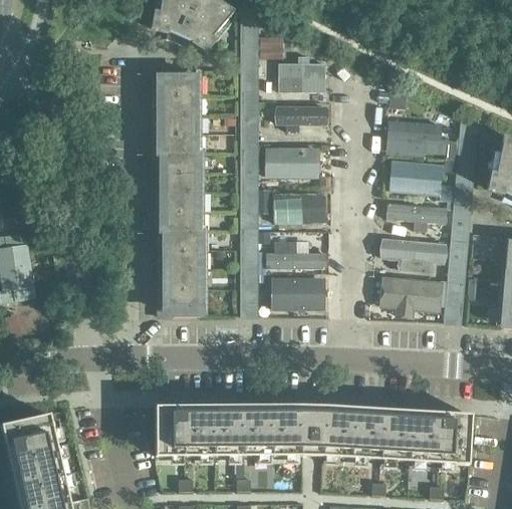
[(156,8),(153,25),(170,30),(193,40),(192,41),(208,50),(219,37),(215,34),(235,9),(235,8),(236,8),(222,0),(162,0),(161,9),(156,8)]
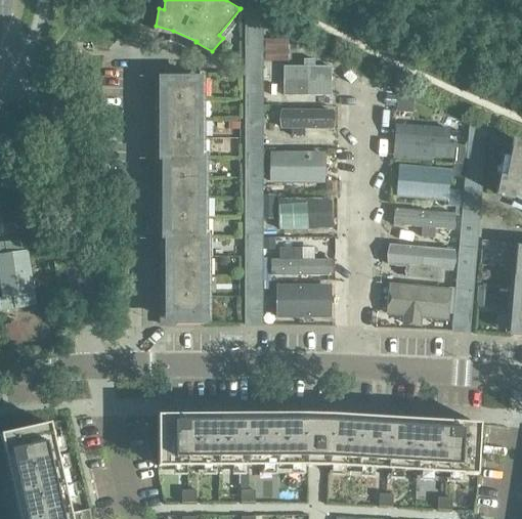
[(249,100),(263,100),(264,47),(264,22),(264,20),(249,13),(248,13),(249,14),(249,100)]
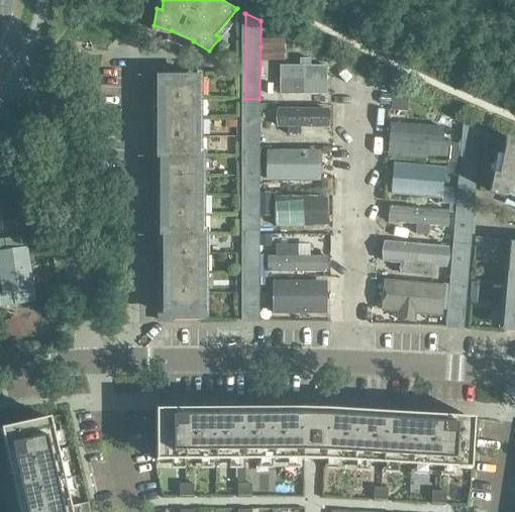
[(287,56),(287,33),(263,33),(263,56),(287,56)]
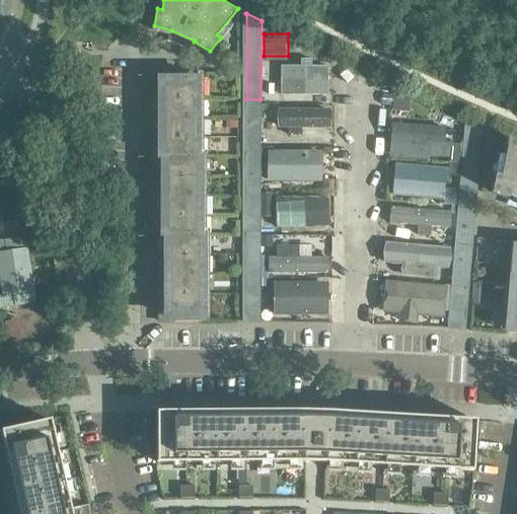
[(158,153),(158,205),(158,231),(161,231),(161,310),(163,310),(206,310),(206,230),(203,230),(203,152),(200,152),(200,73),(155,73),(155,100),(155,153),(158,153)]
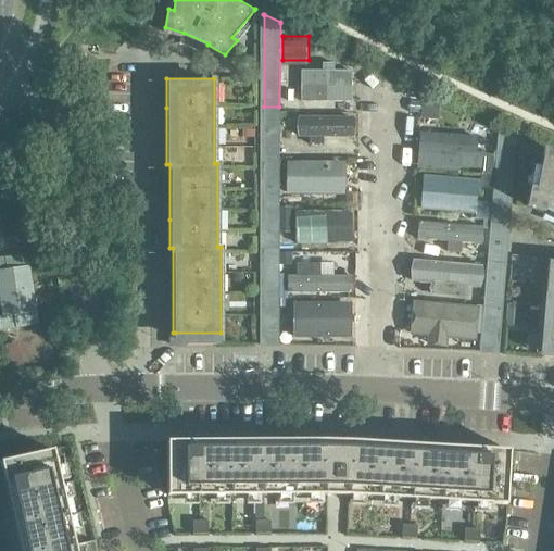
[(264,152),(279,152),(279,107),(264,107),(264,152)]
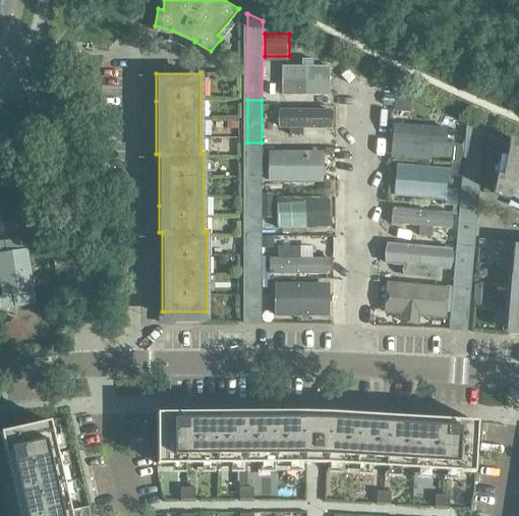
[(484,127),(469,120),(468,121),(470,121),(466,164),(480,165),(483,128),(484,128),(484,127)]
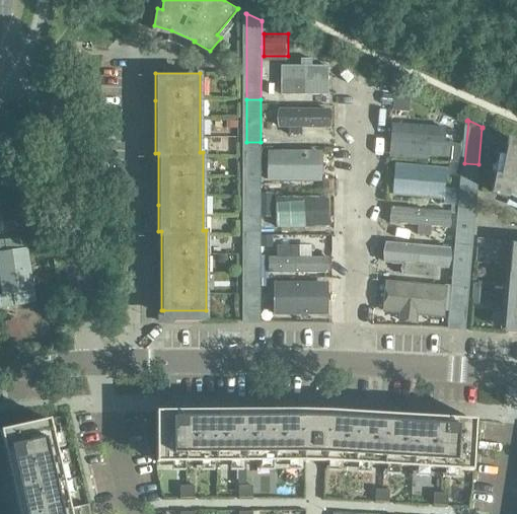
[(509,140),(508,140),(502,171),(497,170),(493,188),(510,194),(511,194),(516,196),(516,138),(510,134),(509,140)]
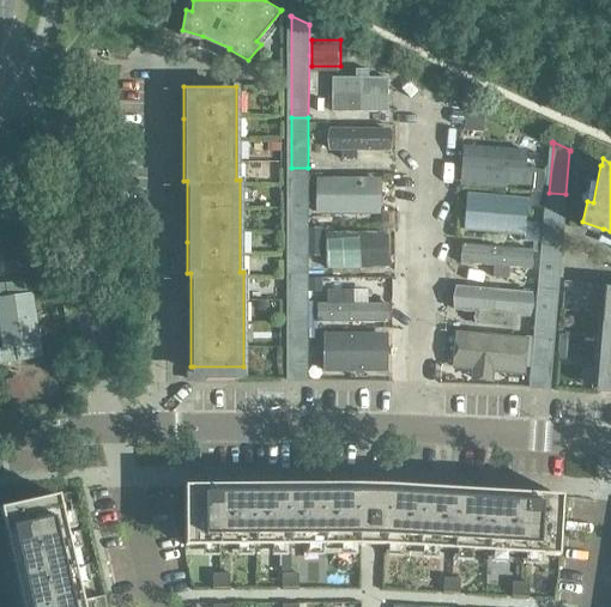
[(546,188),(549,165),(537,164),(534,187),(546,188)]
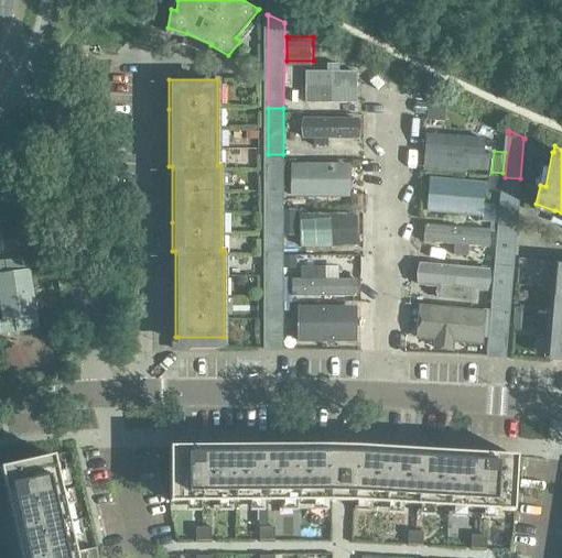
[(268,203),(283,203),(283,154),(268,154),(268,203)]
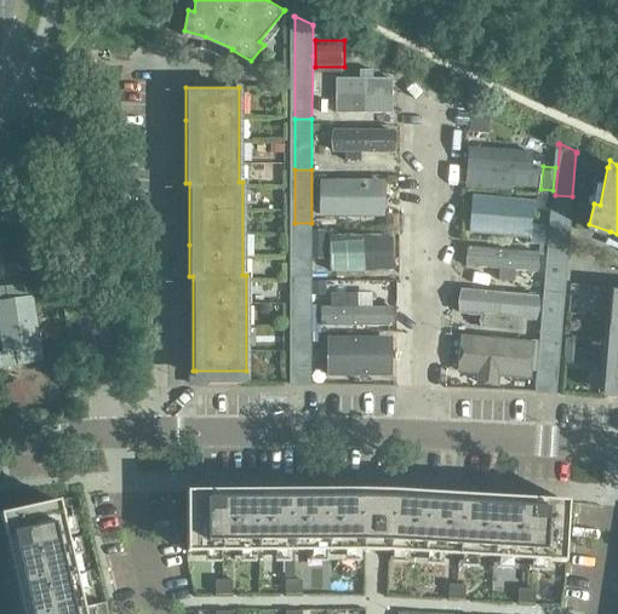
[(551,240),(568,241),(572,196),(555,195),(551,240)]
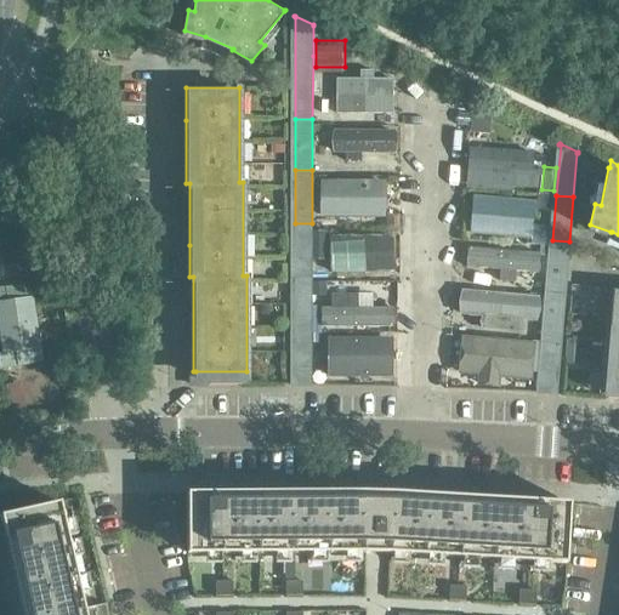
[(29,255),(24,214),(3,217),(6,257),(29,255)]
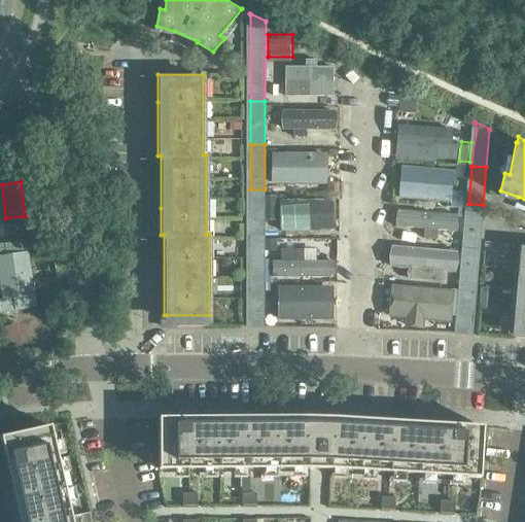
[(265,189),(250,189),(250,235),(265,235),(265,189)]
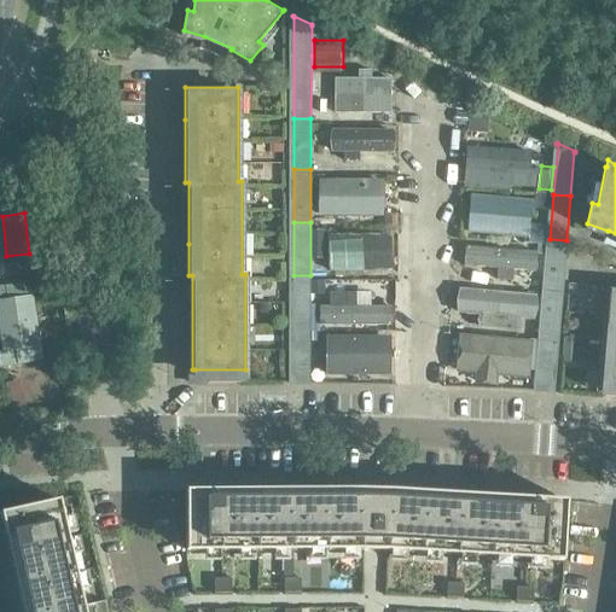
[(567,240),(550,239),(546,287),(563,289),(567,240)]
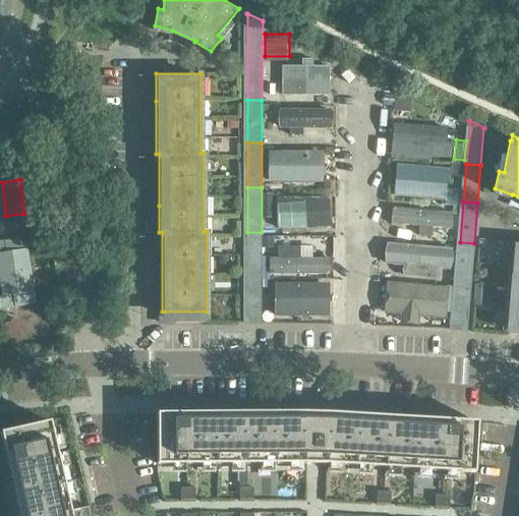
[(247,232),(247,275),(262,275),(262,232),(247,232)]
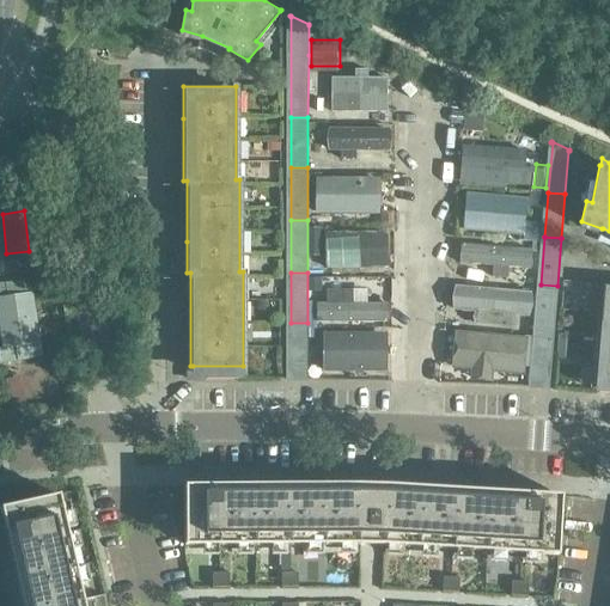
[(43,350),(31,275),(0,279),(0,310),(6,343),(0,344),(2,357),(43,350)]
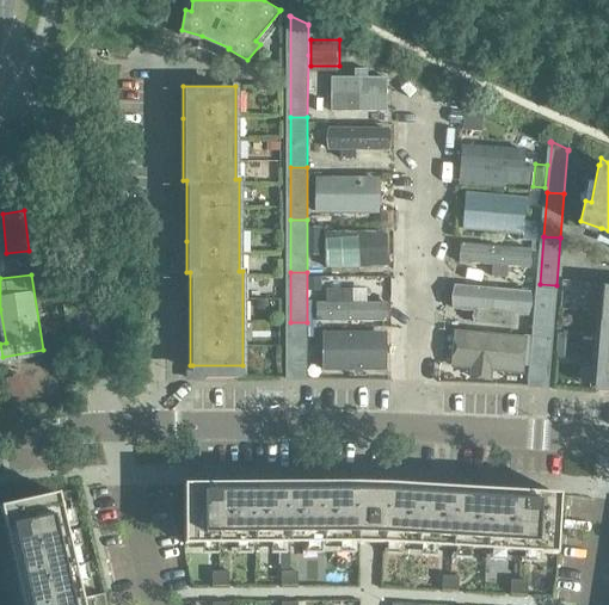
[(540,284),(536,329),(553,331),(557,285),(540,284)]
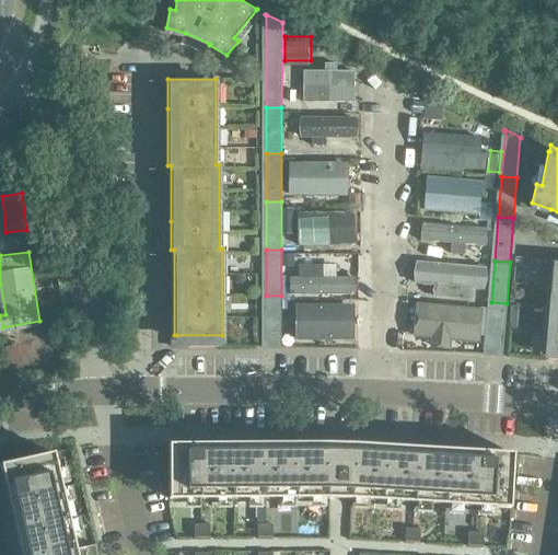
[(557,261),(556,261),(548,346),(557,347),(557,261)]
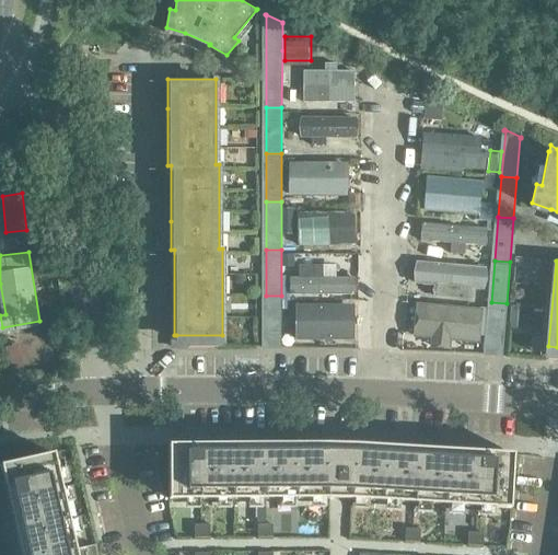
[(281,296),(266,296),(266,343),(265,343),(281,344),(281,343),(281,296)]
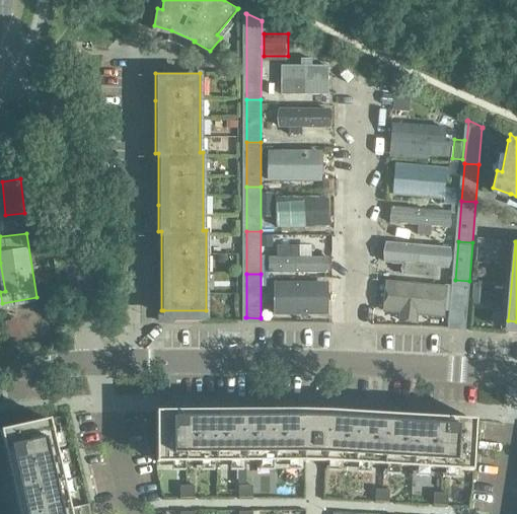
[(451,323),(450,323),(465,325),(465,324),(469,281),(455,280),(451,323)]
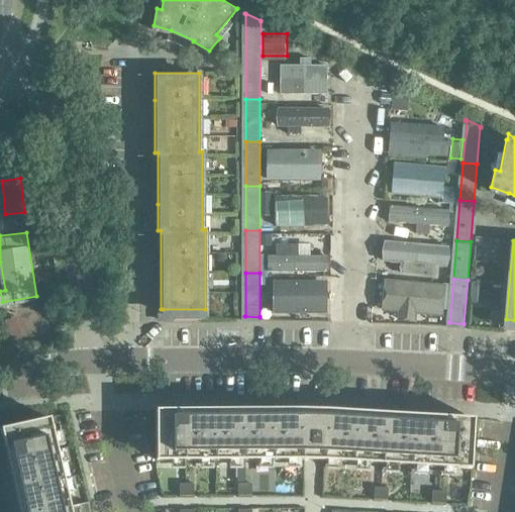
[(158,406),(158,456),(305,455),(325,456),(473,465),(476,414),(431,411),(431,410),(430,410),(430,411),(417,410),(417,409),(416,409),(416,410),(402,410),(403,408),(401,408),(401,410),(388,409),(388,407),(387,407),(387,409),(374,408),(374,407),(373,407),(372,408),(358,407),(358,406),(357,406),(357,407),(344,406),(344,405),(343,405),(343,406),(329,405),(304,405),(290,405),(290,403),(289,403),(289,405),(276,405),(276,404),(275,404),(275,405),(262,405),(262,404),(260,404),(260,405),(246,405),(246,404),(245,404),(245,405),(232,405),(232,404),(230,404),(230,405),(217,405),(217,404),(216,404),(216,405),(203,405),(203,404),(202,404),(202,405),(200,405),(158,406)]
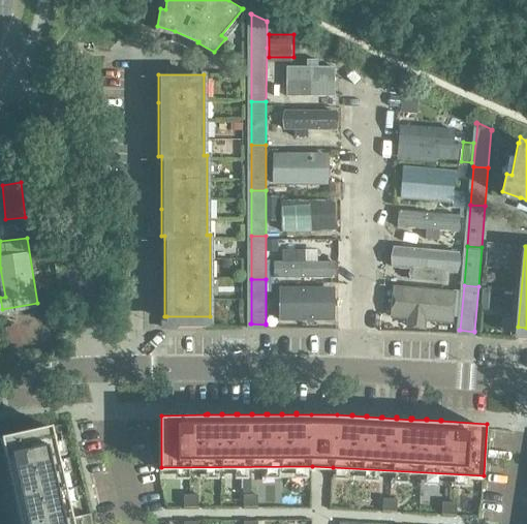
[(2,434),(9,465),(8,465),(8,467),(9,466),(13,482),(11,482),(12,484),(13,483),(17,497),(16,497),(16,498),(17,498),(20,512),(19,513),(19,514),(21,514),(22,523),(94,523),(92,510),(83,512),(73,514),(69,495),(53,423),(2,434)]
